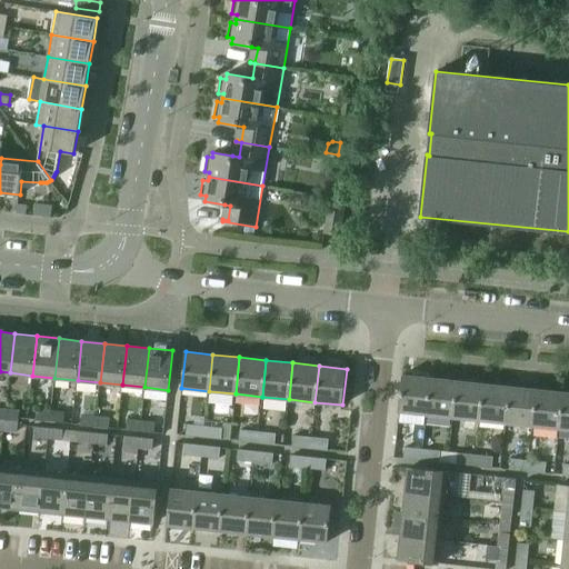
[(399,411),(427,415),(430,378),(403,375),(399,411)]
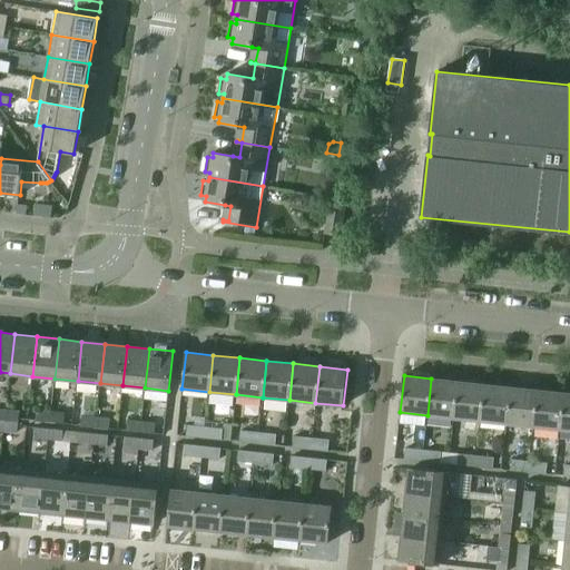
[(428,415),(453,418),(458,381),(431,379),(428,415)]
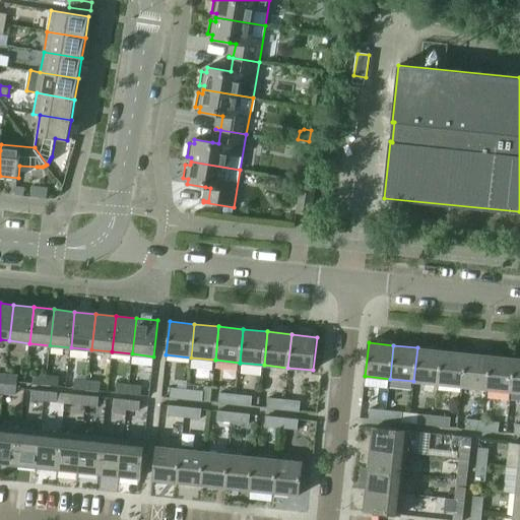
[(413,381),(438,384),(442,350),(417,347),(413,381)]
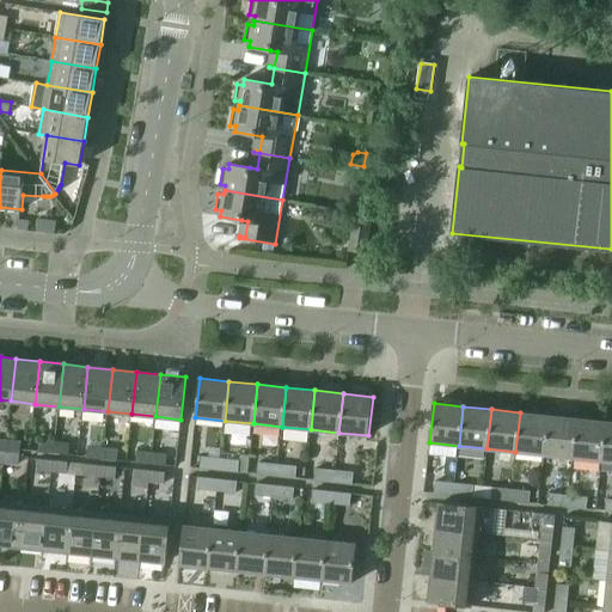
[(515,452),(544,454),(549,415),(520,412),(515,452)]
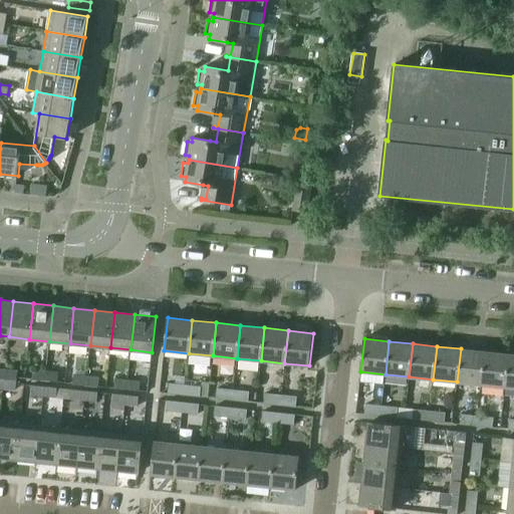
[(457,381),(481,384),(485,351),(461,348),(457,381)]
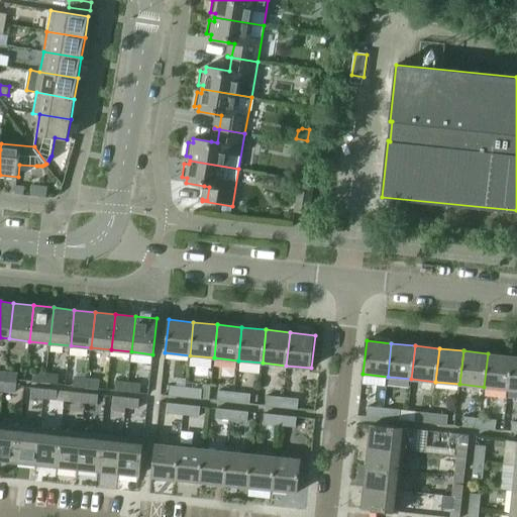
[(484,387),(508,390),(511,356),(488,353),(484,387)]
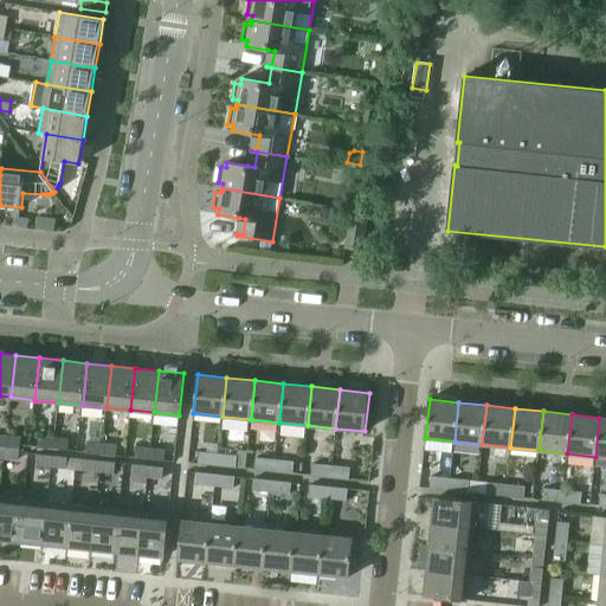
[(595,457),(605,457),(605,418),(599,418),(595,457)]
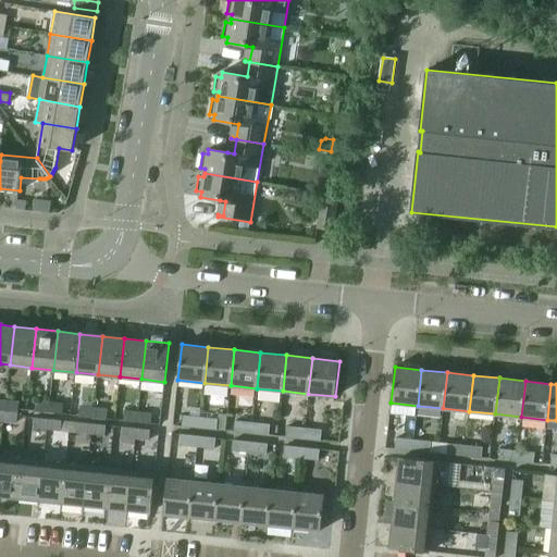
[(35,411),(49,412),(50,403),(36,400),(35,411)]
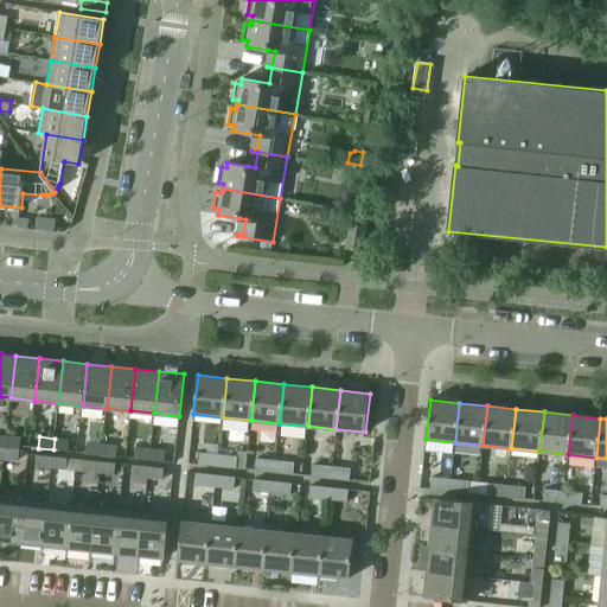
[(6,438),(5,448),(20,449),(21,439),(6,438)]
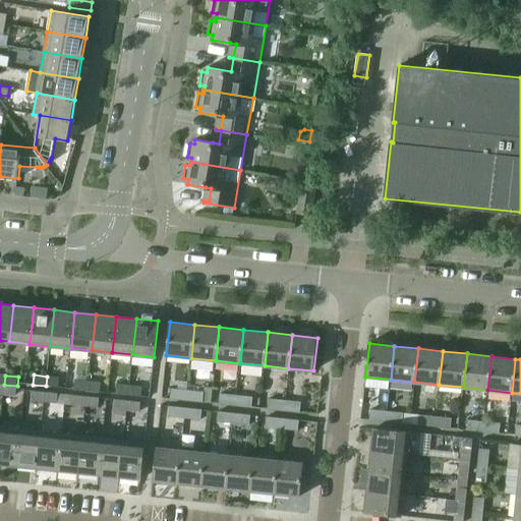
[(47,377),(46,386),(58,387),(59,378),(47,377)]
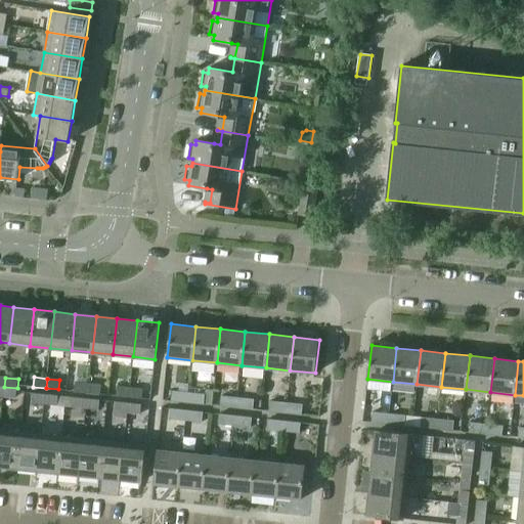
[(75,391),(88,392),(89,383),(76,382),(75,391)]
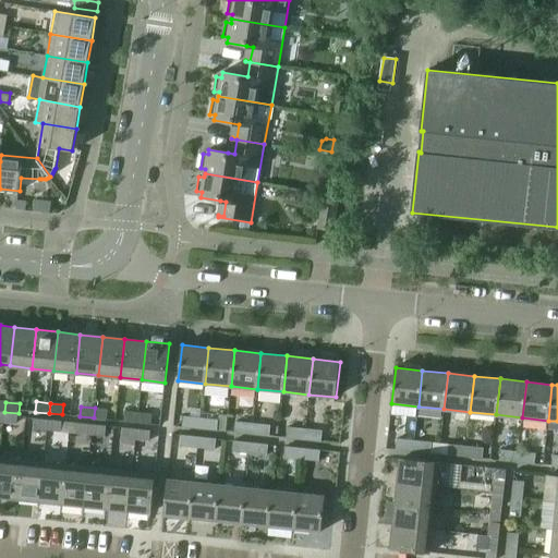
[(95,408),(94,417),(107,420),(108,410),(95,408)]
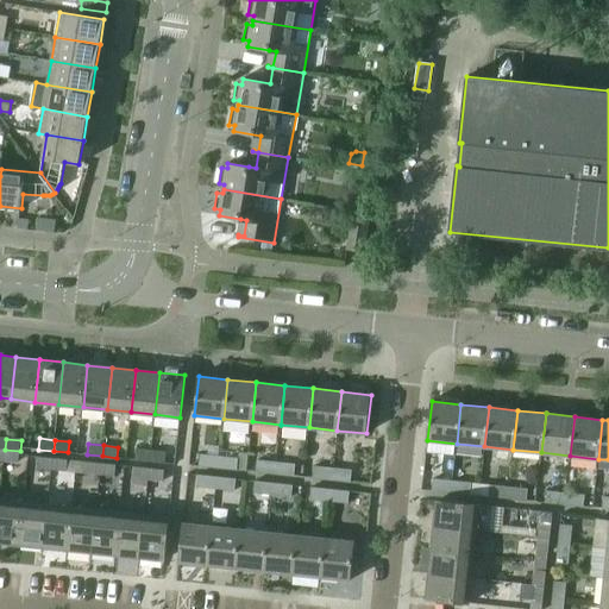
[(136,459),(150,462),(151,451),(137,449),(136,459)]
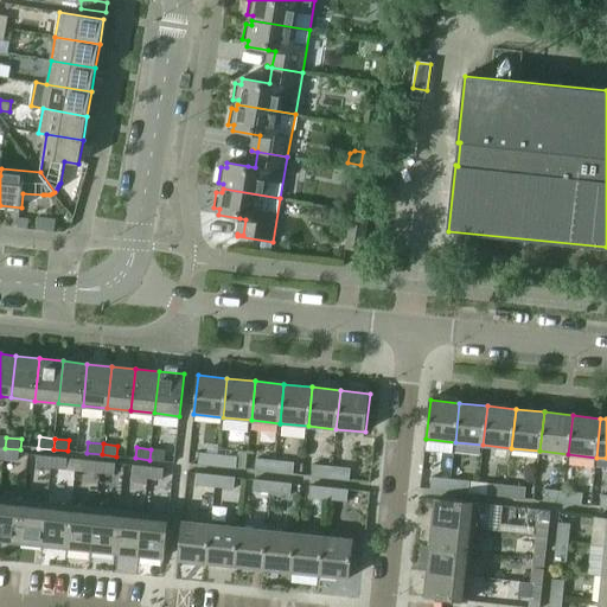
[(5,448),(4,459),(19,460),(20,449),(5,448)]
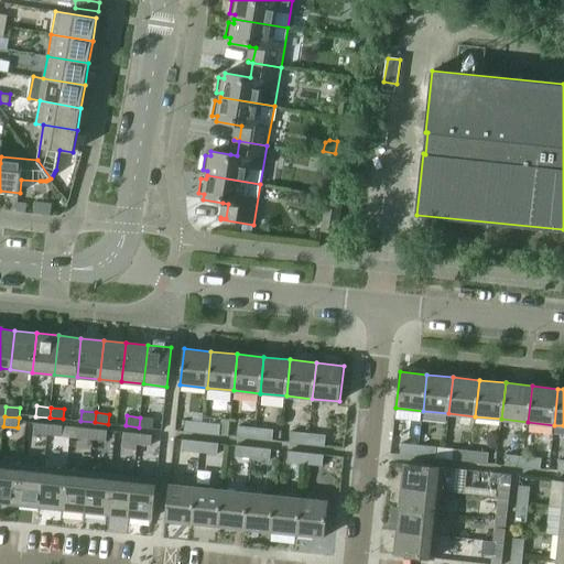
[(140,418),(139,427),(153,429),(154,419),(140,418)]
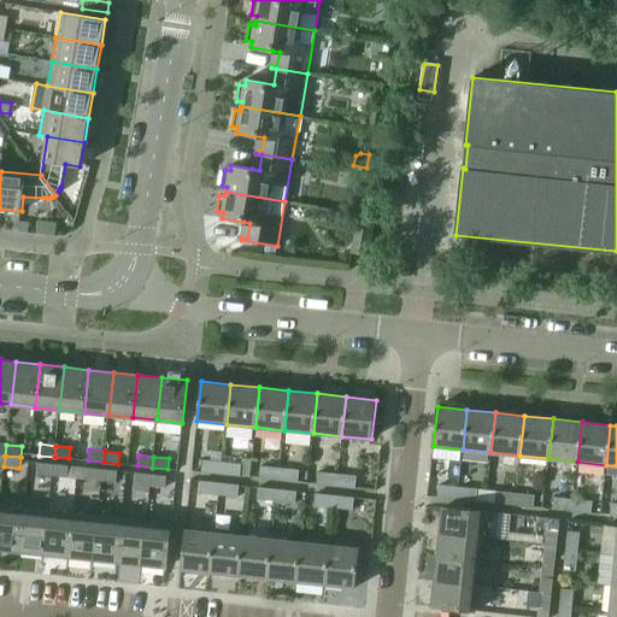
[(201,471),(222,474),(223,462),(203,459),(201,471)]
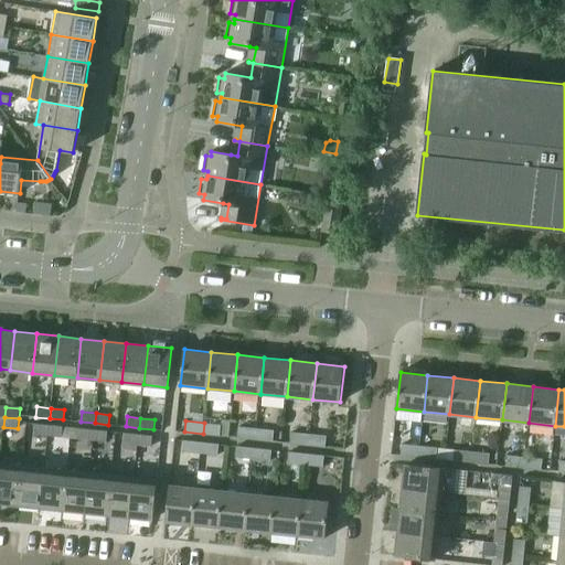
[(204,423),(203,434),(220,436),(221,425),(204,423)]
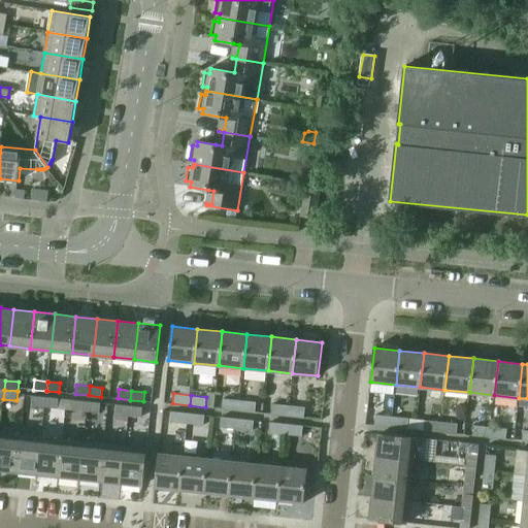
[(32,405),(44,406),(45,397),(33,396),(32,405)]
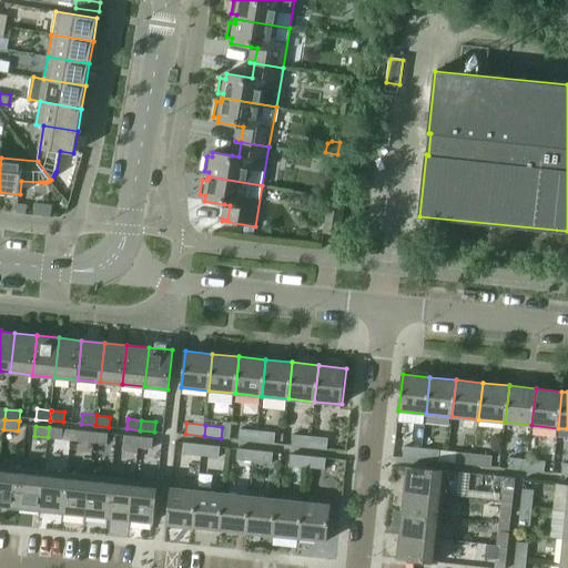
[(49,427),(48,437),(62,438),(63,428),(49,427)]
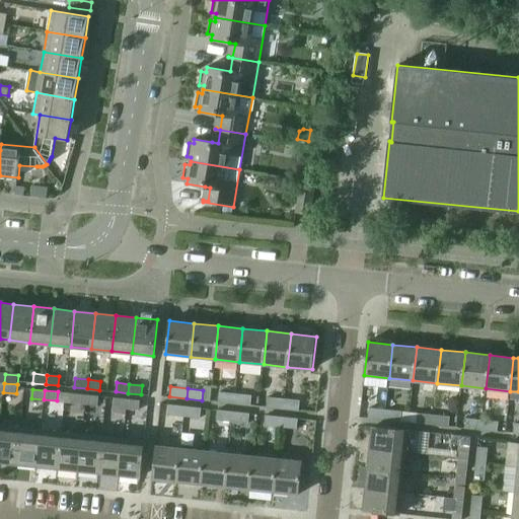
[(218,401),(234,403),(235,393),(219,391),(218,401)]
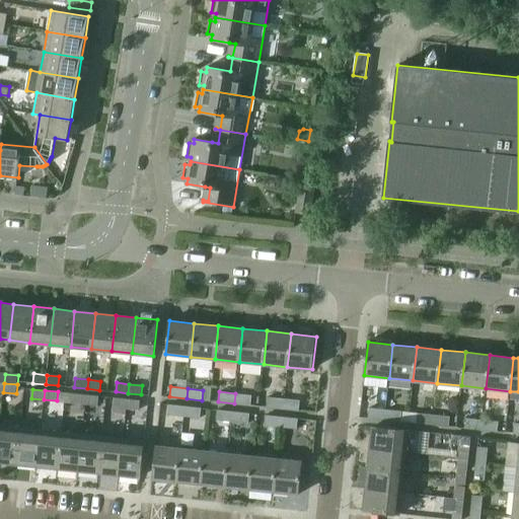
[(72,402),(85,403),(86,394),(73,393),(72,402)]
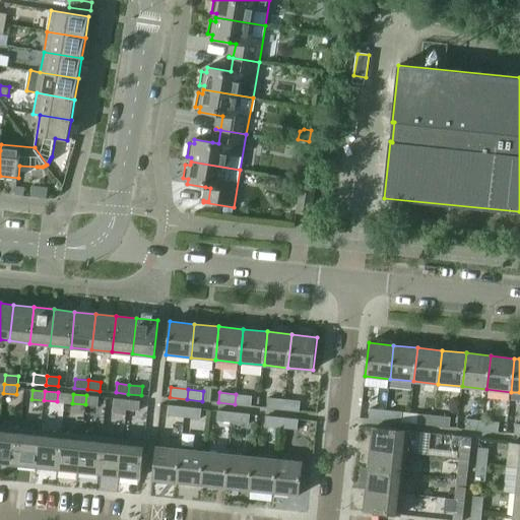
[(236,394),(235,404),(251,406),(252,396),(236,394)]
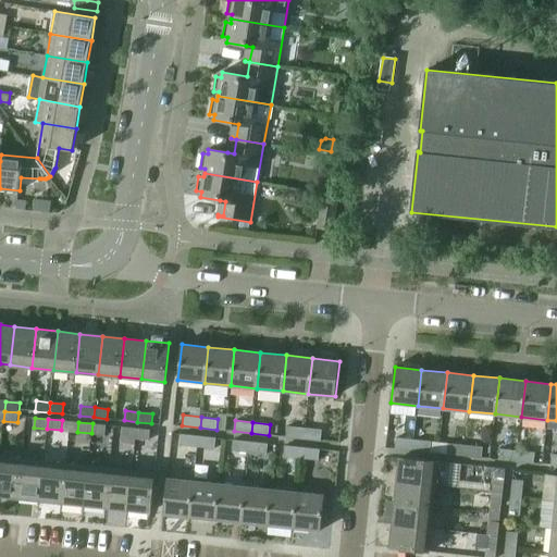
[(93,423),(91,433),(104,435),(106,425),(93,423)]
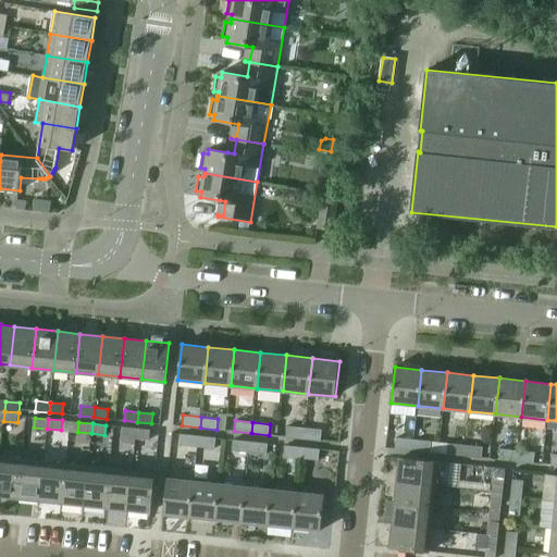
[(286,436),(304,438),(305,428),(287,425),(286,436)]
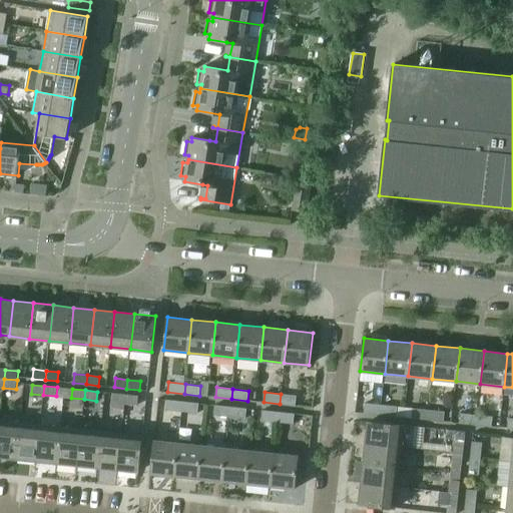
[(112,402),(125,404),(126,395),(113,393),(112,402)]
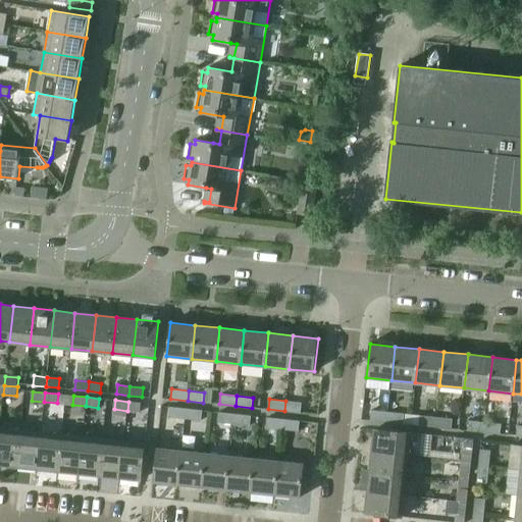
[(285,401),(284,411),(301,412),(302,403),(285,401)]
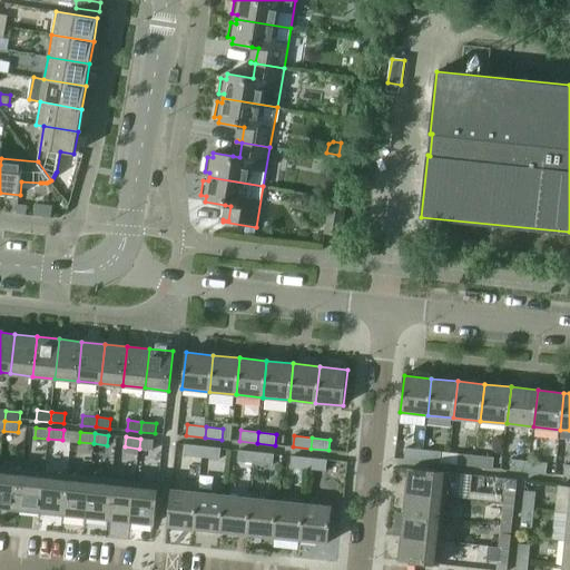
[(140,439),(139,449),(153,450),(154,440),(140,439)]
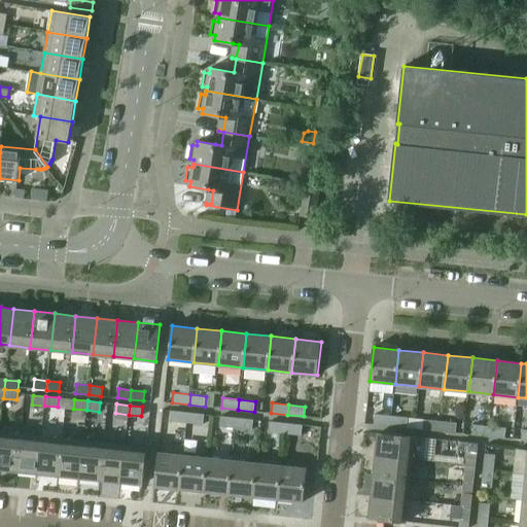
[(170,421),(187,423),(188,413),(172,411),(170,421)]
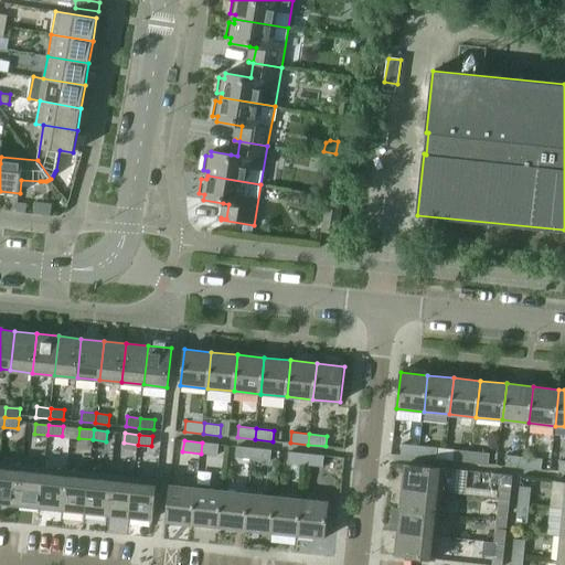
[(202,443),(201,454),(217,455),(219,444),(202,443)]
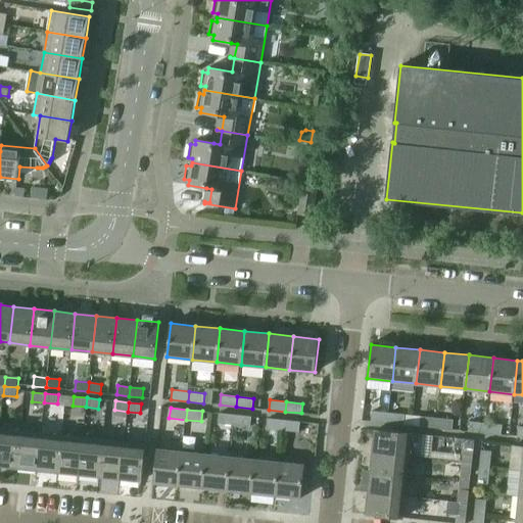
[(371,421),(387,423),(388,413),(372,411),(371,421)]
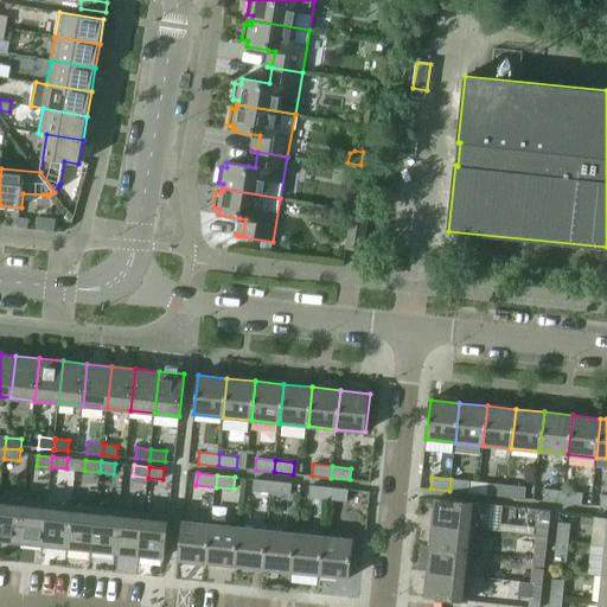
[(254,491),(273,492),(274,481),(255,479),(254,491)]
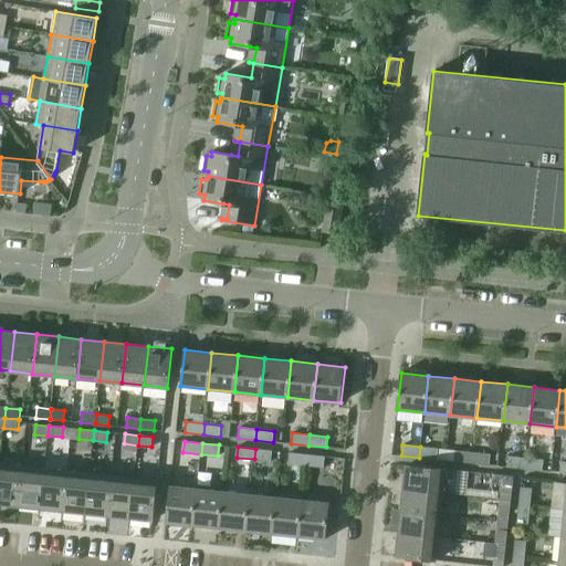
[(420,447),(419,458),(437,460),(438,449),(420,447)]
